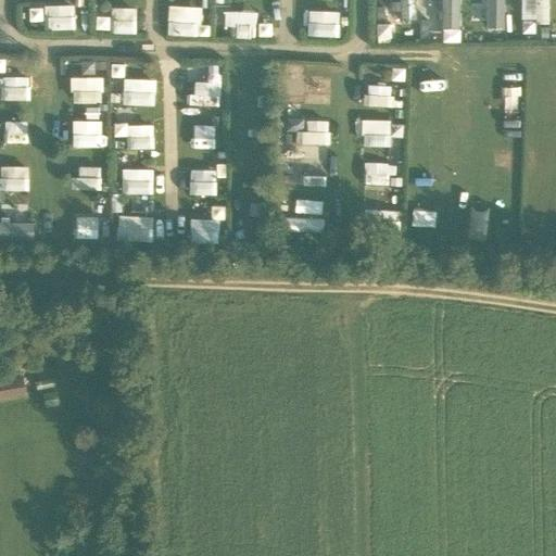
[(97,30),(137,32),(138,5),(125,5),(124,0),(111,0),(111,15),(97,14),(97,30)]
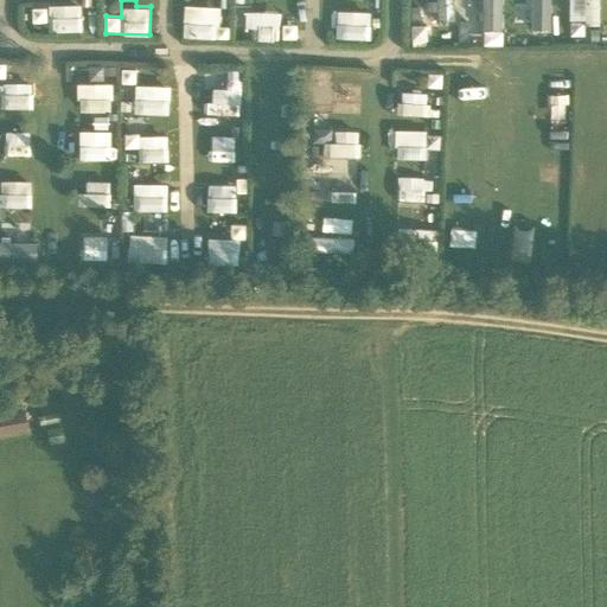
[(458,20),(457,0),(438,0),(439,21),(458,20)]
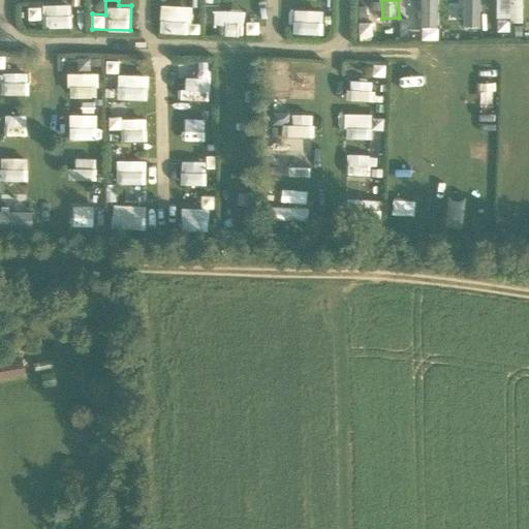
[(422,0),(421,38),(439,38),(439,0),(422,0)]
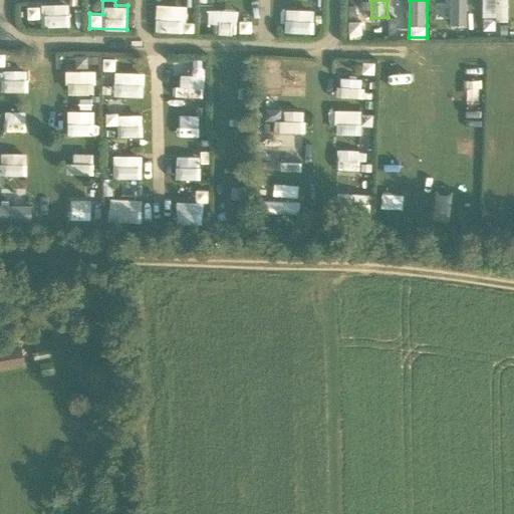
[(468,26),(468,0),(442,0),(442,18),(455,18),(455,26),(468,26)]
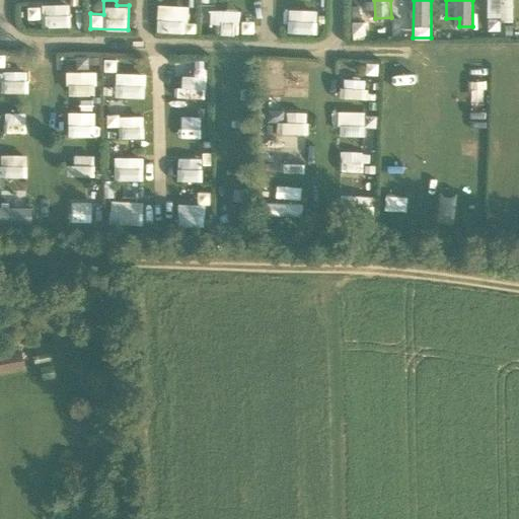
[(488,0),(489,18),(515,17),(514,0),(488,0)]
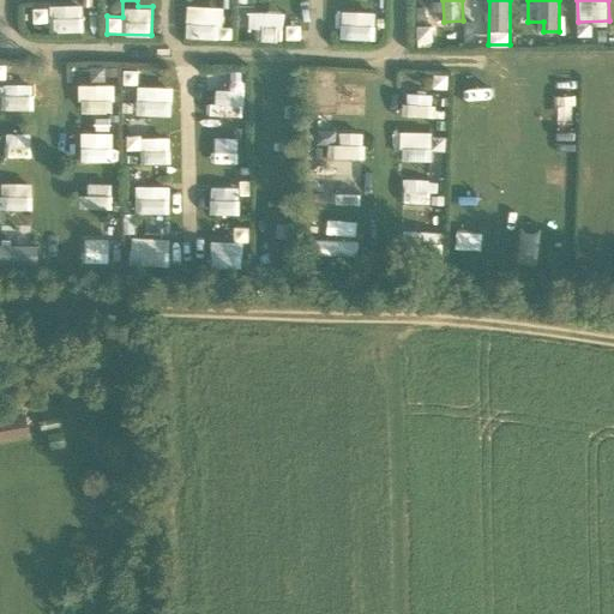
[(84,2),(49,5),(50,31),(84,30),(84,2)]
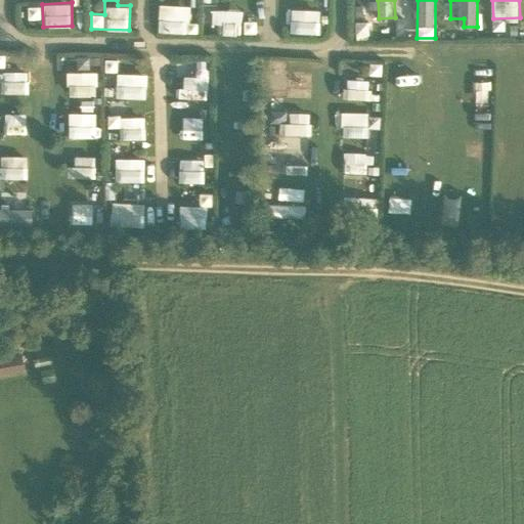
[(159,4),(159,32),(191,32),(192,4),(159,4)]
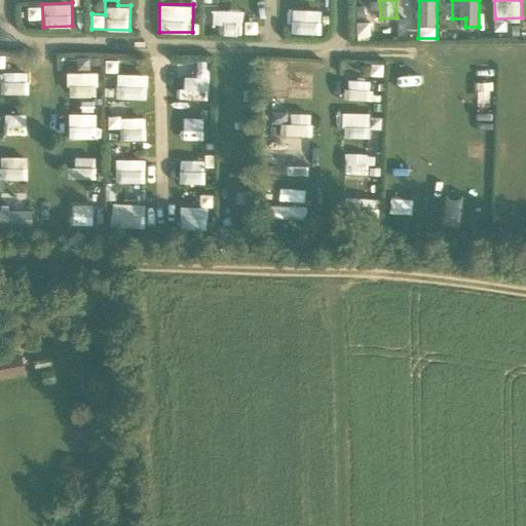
[(41,17),(40,5),(26,6),(27,19),(41,17)]
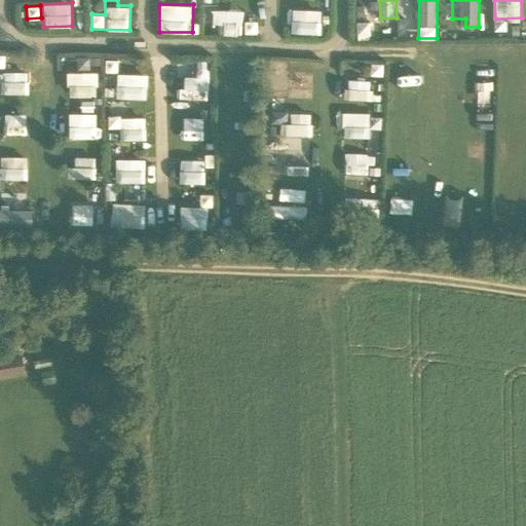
[(292,8),(291,34),(322,34),(323,9),(292,8)]
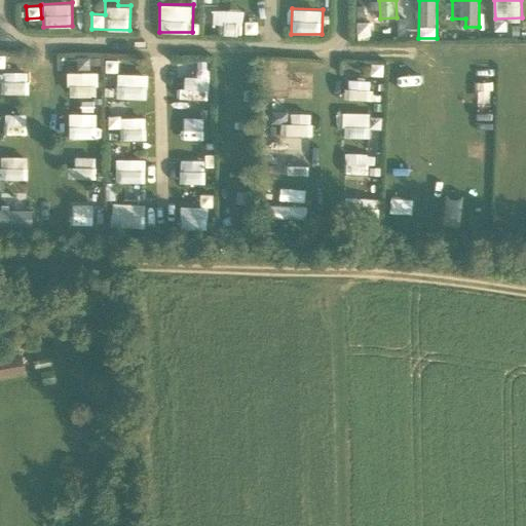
[(242,35),(242,12),(218,12),(218,34),(242,35)]
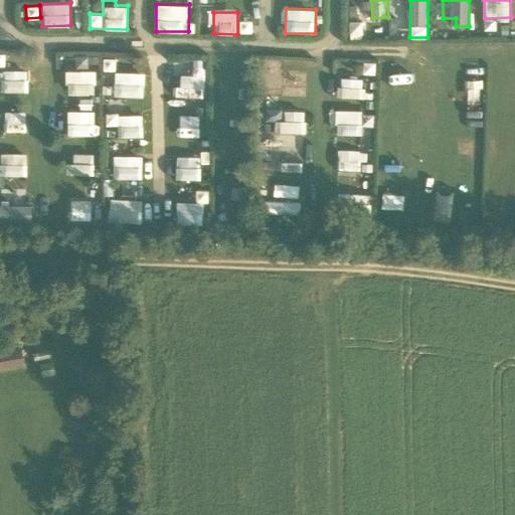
[(183,74),(204,73),(203,59),(182,61),(183,74)]
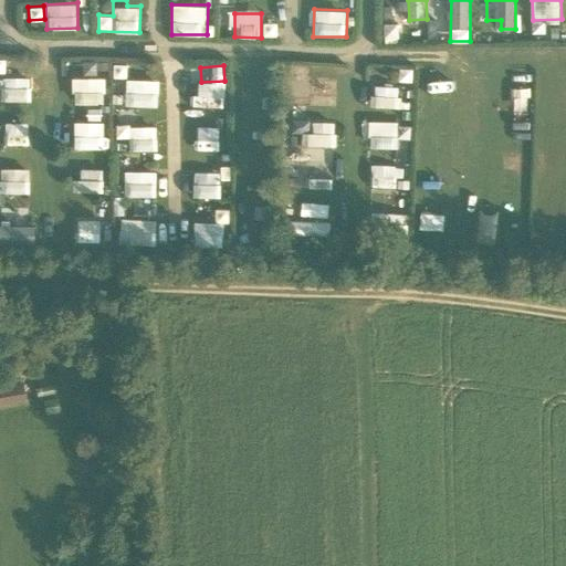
[(0,79),(1,101),(31,100),(31,76),(0,76),(0,79)]
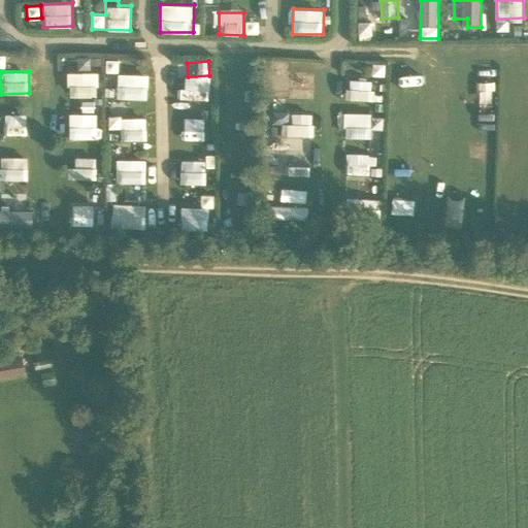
[(69,97),(99,96),(98,71),(68,72),(69,97)]
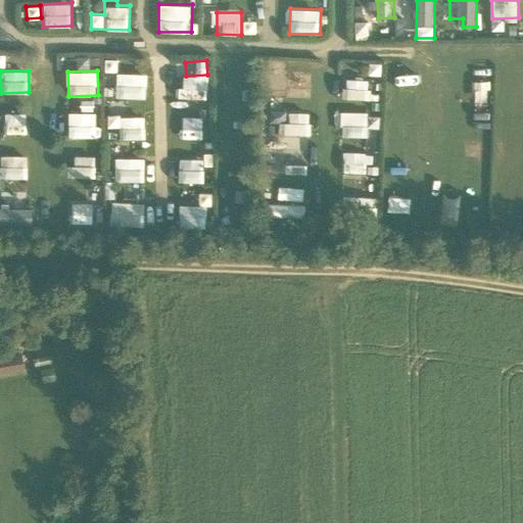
[(117,73),(116,97),(147,98),(147,73),(117,73)]
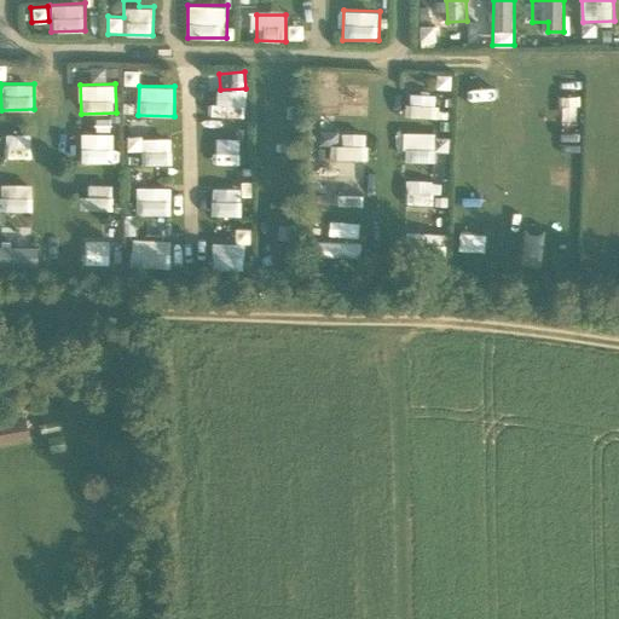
[(246,116),(246,91),(212,90),(212,116),(246,116)]
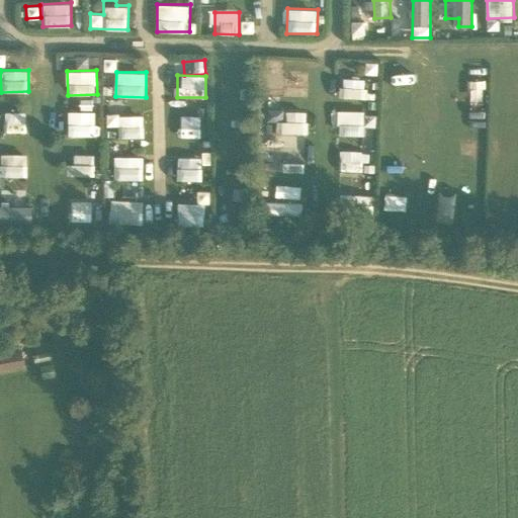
[(340,97),(365,98),(366,79),(341,78),(340,97)]
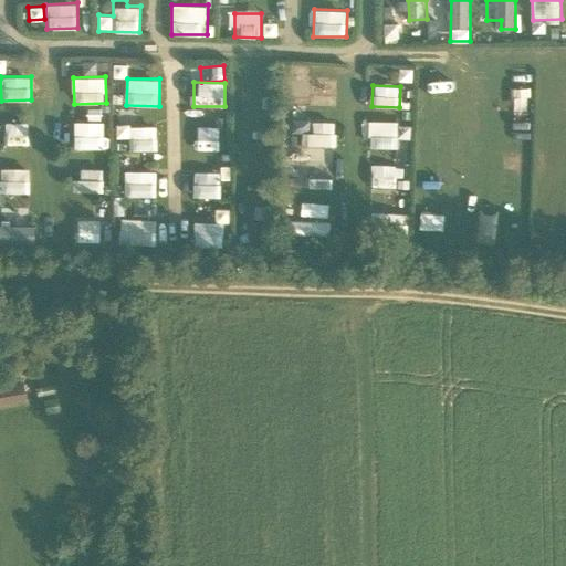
[(75,122),(76,148),(106,147),(105,121),(75,122)]
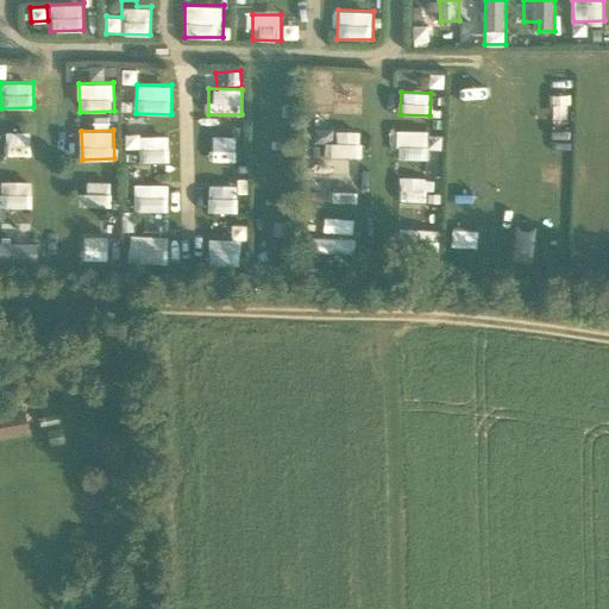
[(31,131),(5,131),(5,155),(31,155),(31,131)]
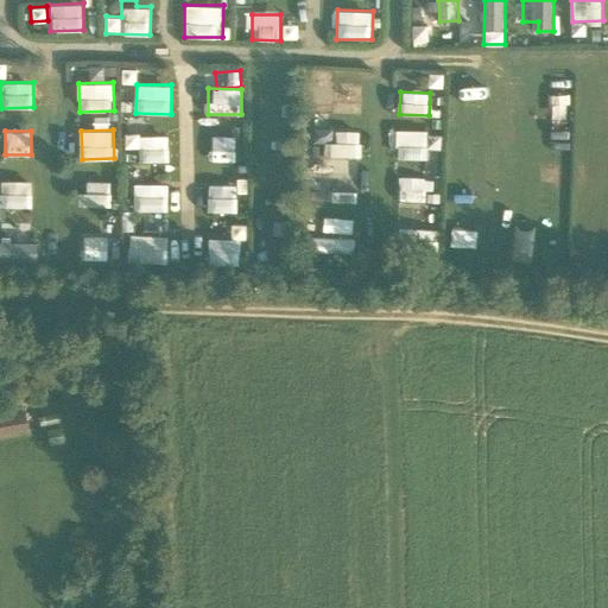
[(126,147),(138,149),(138,162),(169,162),(169,134),(126,134),(126,147)]
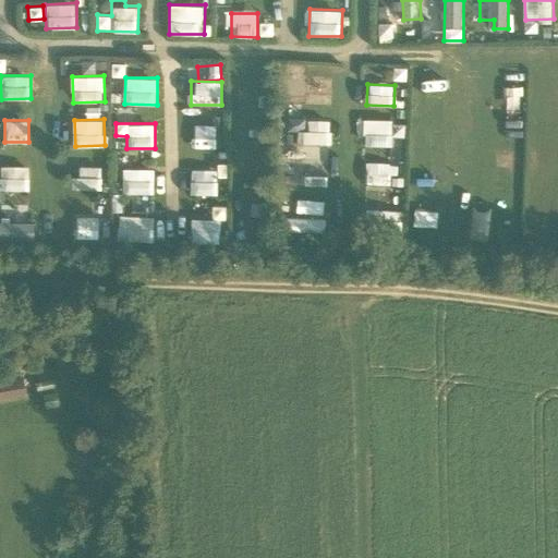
[(0,189),(29,190),(31,166),(1,165),(0,189)]
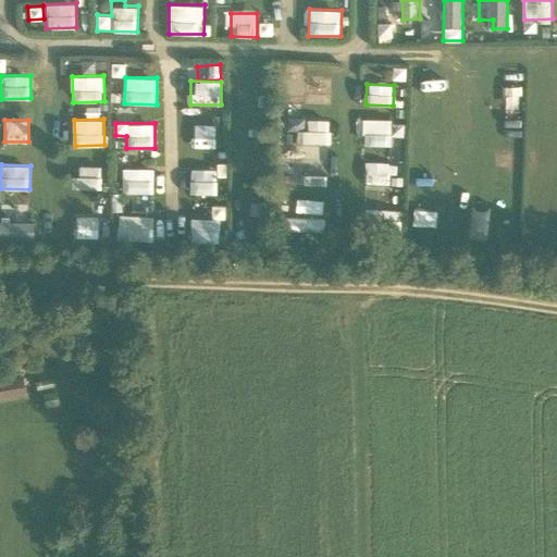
[(155,193),(155,168),(122,168),(122,193),(155,193)]
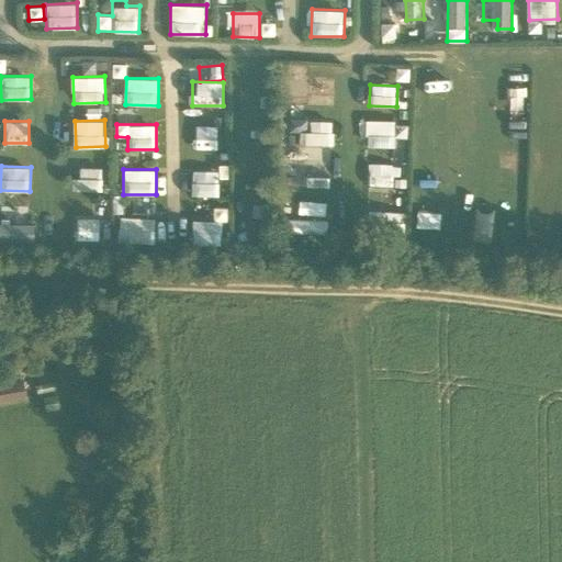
[(193,197),(220,195),(218,170),(192,171),(193,197)]
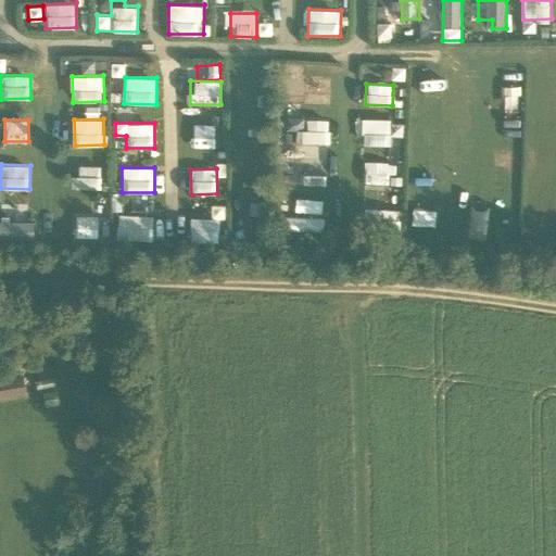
[(101,173),(79,173),(78,187),(101,187),(101,173)]
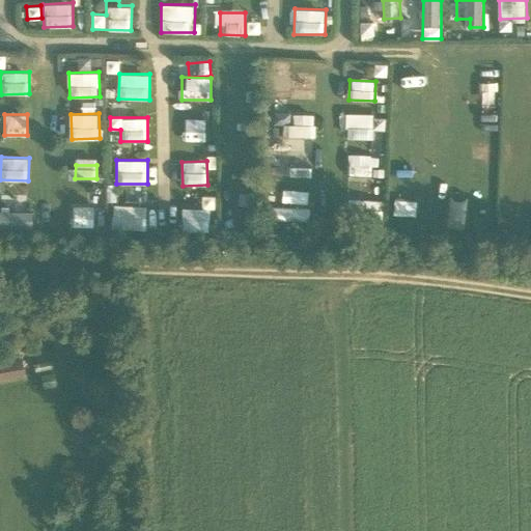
[(73,204),(73,225),(93,225),(93,204),(73,204)]
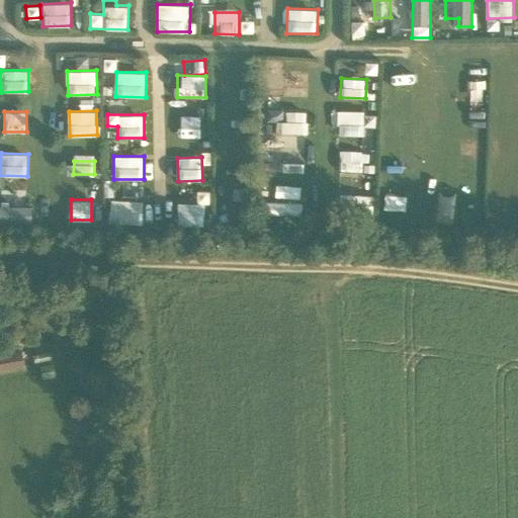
[(110,224),(144,224),(144,199),(110,199),(110,224)]
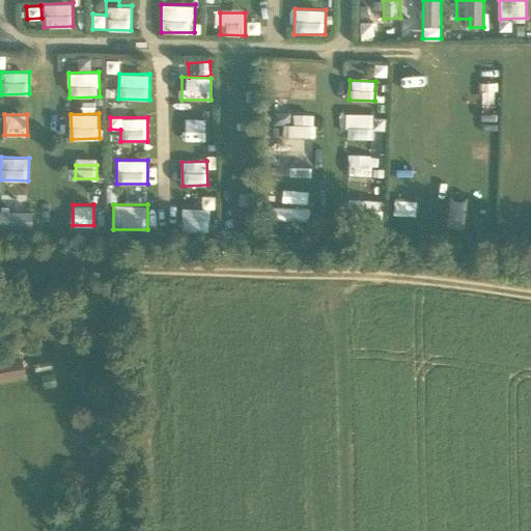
[(184,207),(183,228),(210,228),(211,208),(184,207)]
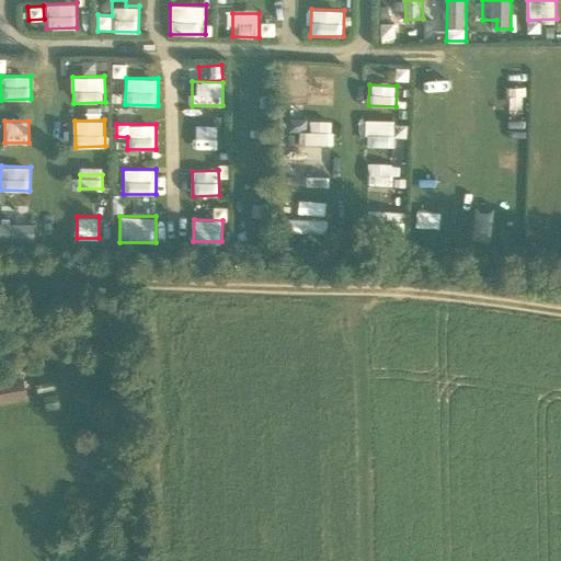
[(37,222),(0,221),(0,241),(36,242),(37,222)]
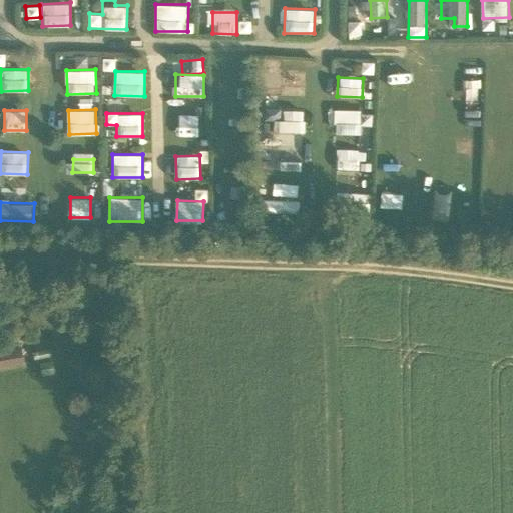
[(21,345),(0,351),(0,367),(1,371),(27,362),(21,345)]
